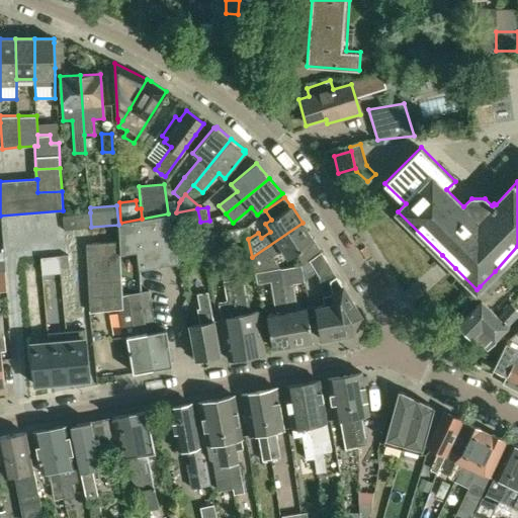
[(92,228),(91,227),(90,212),(62,214),(63,230),(92,228)]
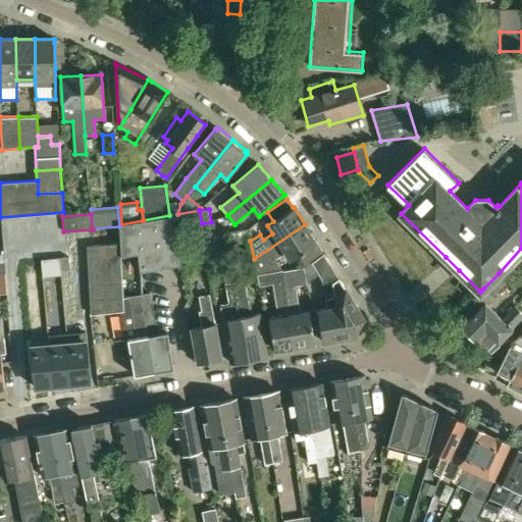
[(120,244),(121,256),(139,254),(140,273),(180,266),(171,215),(169,215),(143,220),(121,224),(119,224),(120,244)]
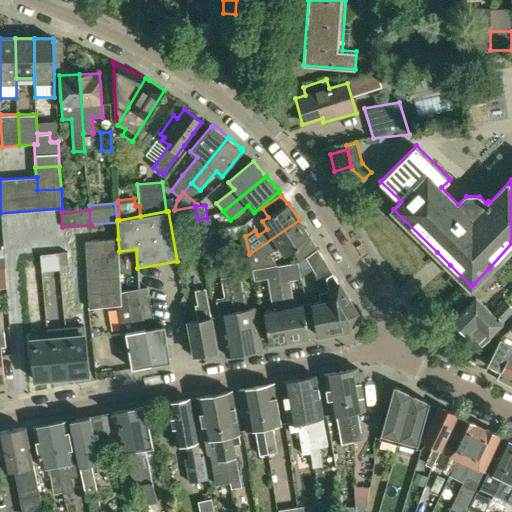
[(169,215),(172,231),(188,228),(185,213),(169,215)]
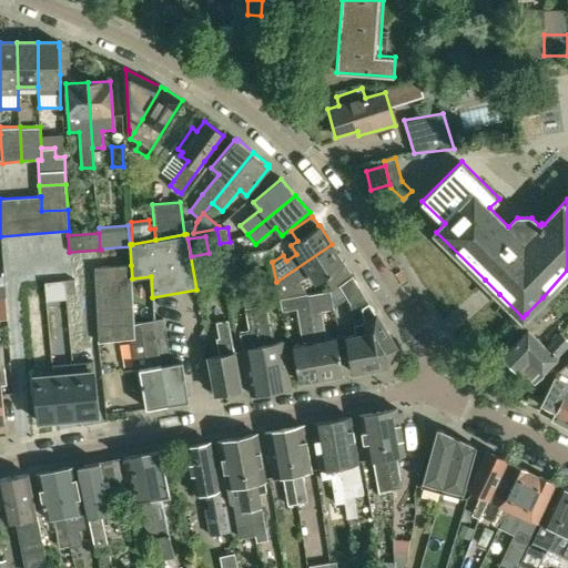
[(232,241),(230,242),(220,243),(223,260),(235,257),(232,241)]
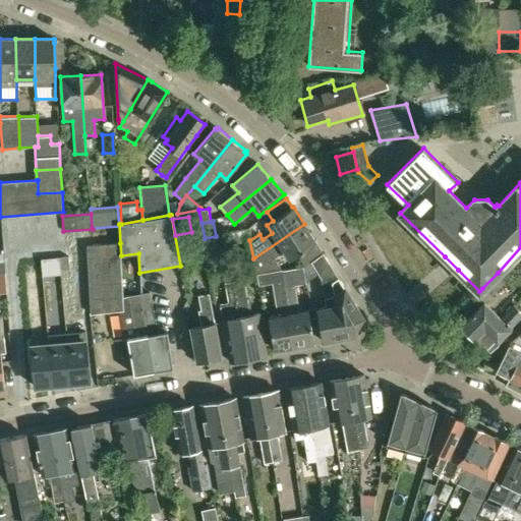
[(255,274),(280,270),(281,270),(274,257),(284,251),(289,259),(314,240),(304,224),(253,258),(255,274)]
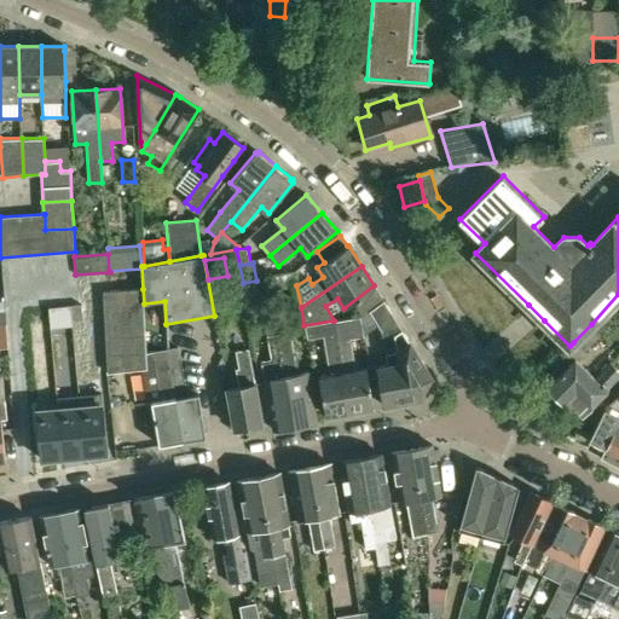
[(144,304),(143,289),(100,291),(108,372),(140,370),(148,369),(144,304)]
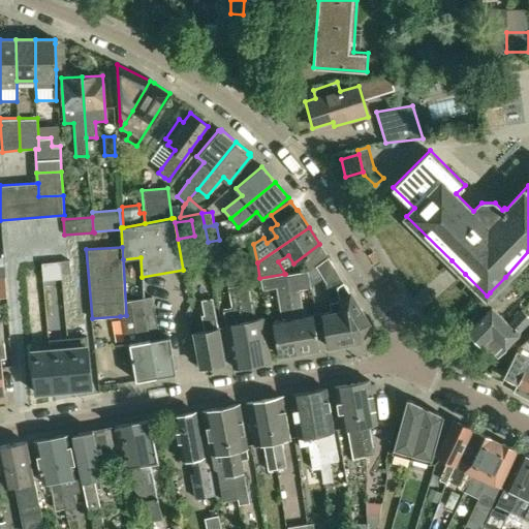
[(314,266),(328,257),(322,249),(304,260),(309,269),(314,266)]
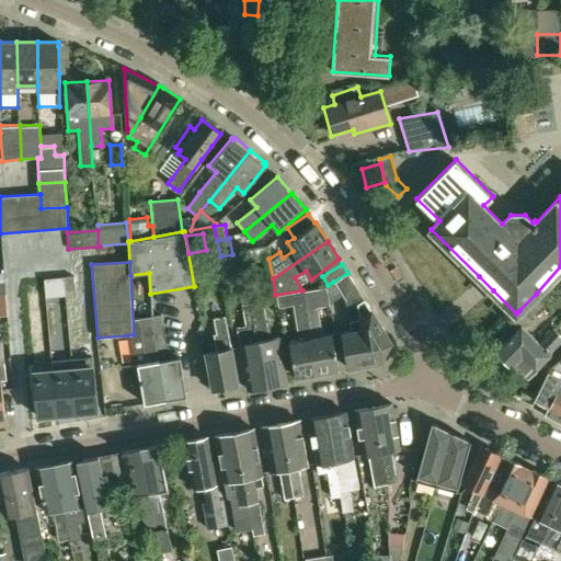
[(333,282),(346,300),(352,299),(353,305),(357,304),(368,364),(382,362),(390,342),(347,273),(333,282)]
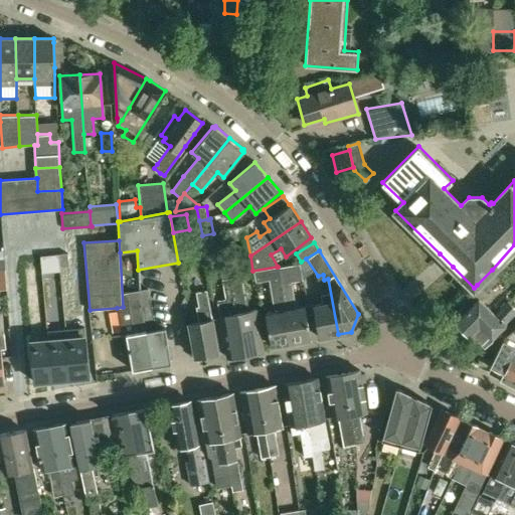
[(68,253),(59,253),(60,267),(69,266),(68,253)]
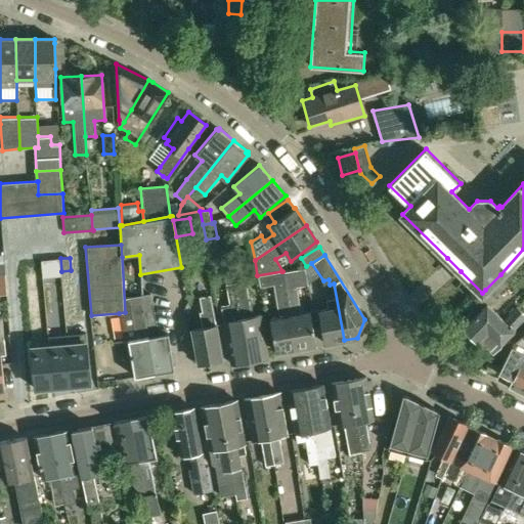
[(41,260),(33,261),(35,277),(43,276),(41,260)]
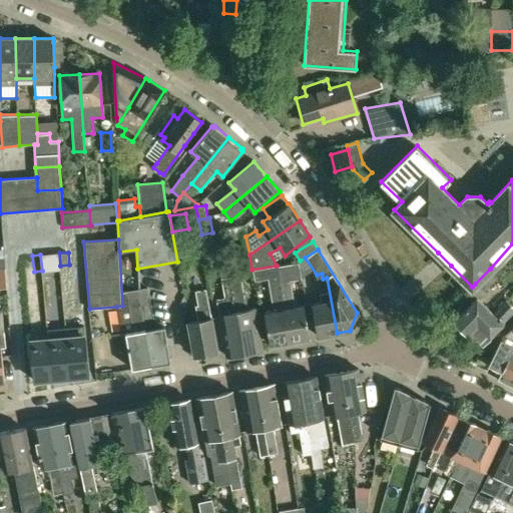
[(305,258),(300,261),(303,278),(317,275),(305,258)]
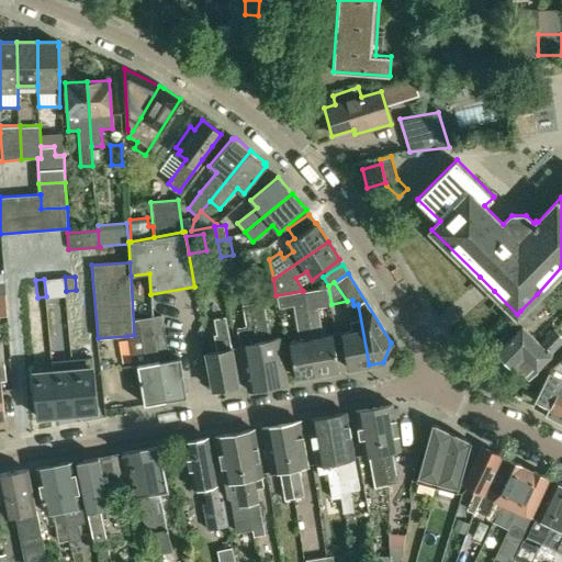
[(302,291),(305,308),(317,373),(339,370),(333,335),(323,337),(318,312),(317,307),(329,306),(327,287),(303,291),(302,291)]
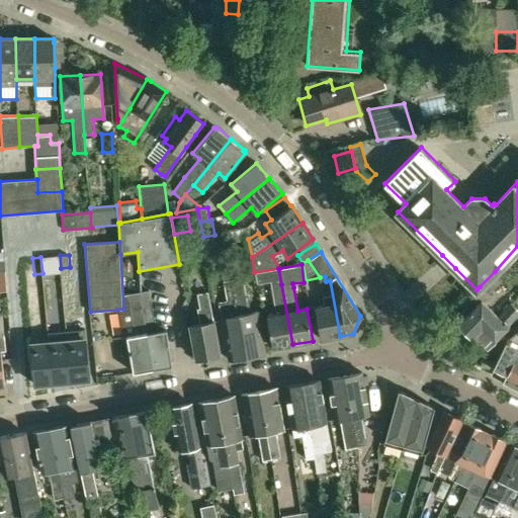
[(270,281),(272,291),(276,314),(267,316),(273,348),(292,344),(281,284),(278,268),(254,272),(257,283),(270,281)]
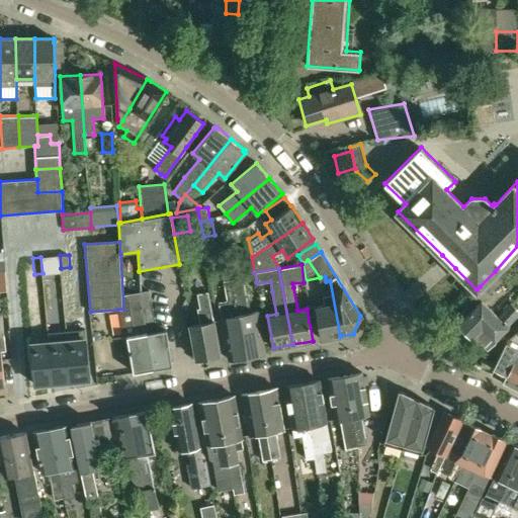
[(241,274),(233,276),(233,279),(235,291),(246,356),(265,353),(258,312),(248,313),(244,290),(241,274)]
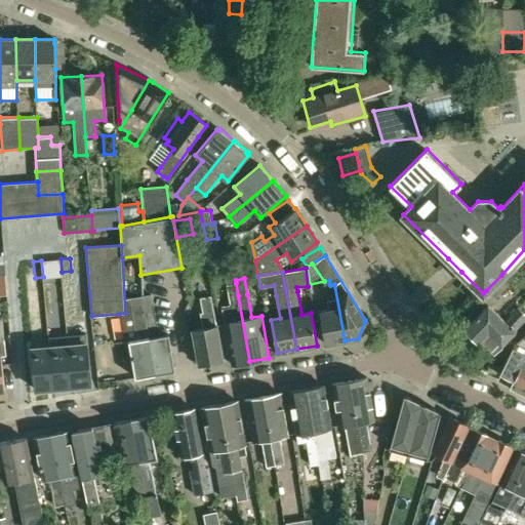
[(319,312),(325,344),(345,340),(334,284),(330,285),(329,280),(324,281),(329,310),(319,312)]
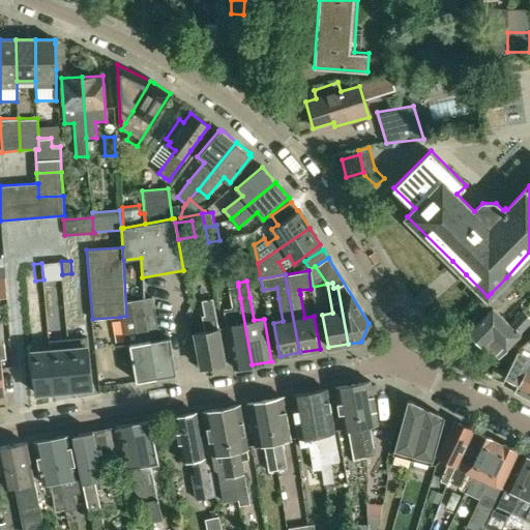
[(232,307),(223,310),(226,325),(232,361),(234,367),(252,364),(240,298),(238,286),(229,288),(232,307)]
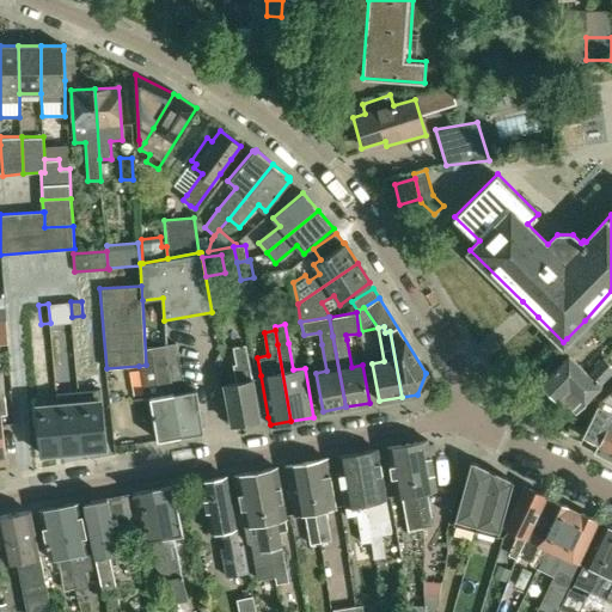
[(181,436),(203,433),(196,390),(184,392),(178,356),(177,343),(166,346),(167,359),(181,436)]
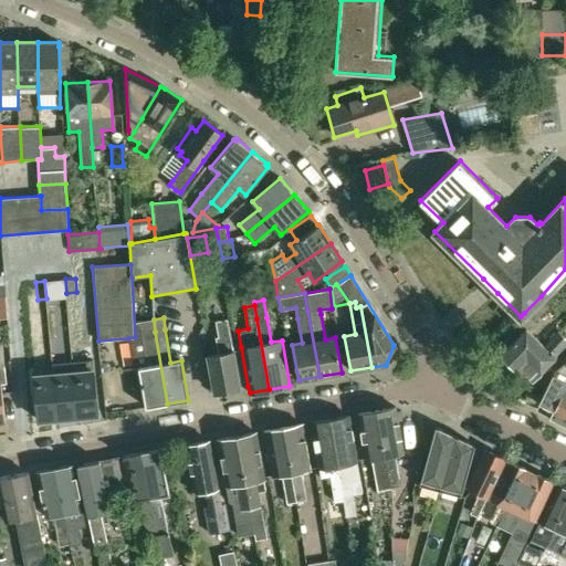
[(135,337),(128,338),(134,369),(139,368),(146,407),(167,404),(155,332),(154,320),(134,323),(135,337)]
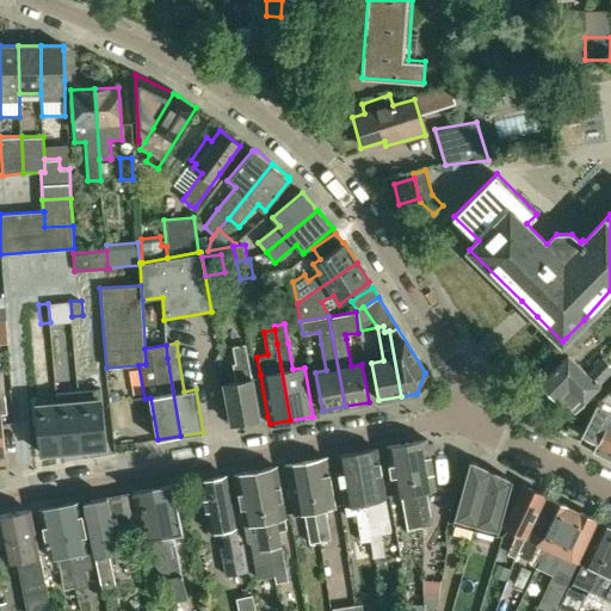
[(235,383),(223,384),(230,424),(235,423),(240,425),(246,424),(247,420),(258,419),(246,345),(232,347),(234,364),(232,365),(235,383)]
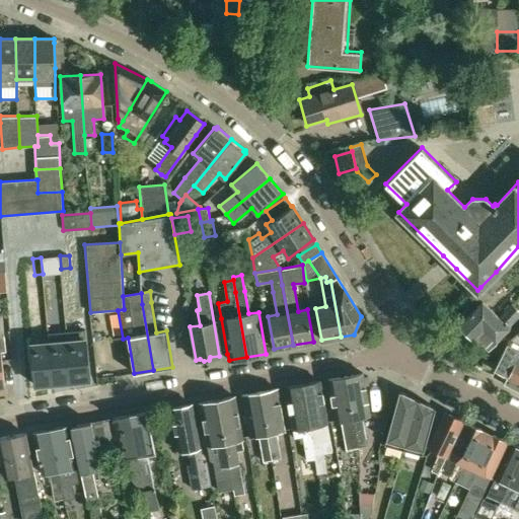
[(509,326),(518,315),(518,310),(512,304),(499,317),(483,301),(459,325),(474,339),(475,338),(489,350),(509,327),(509,326)]
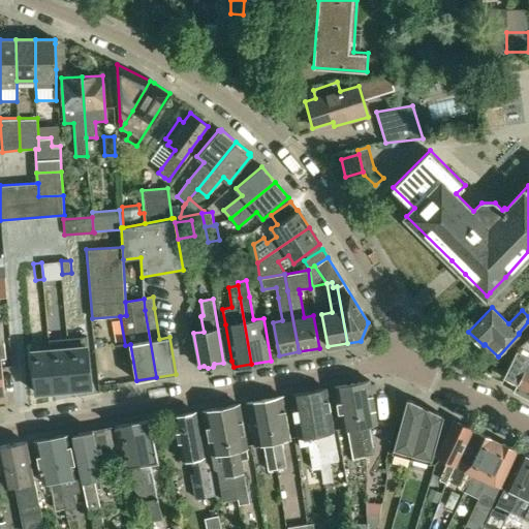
[(91,318),(66,321),(67,338),(72,389),(91,386),(87,336),(93,335),(91,318)]
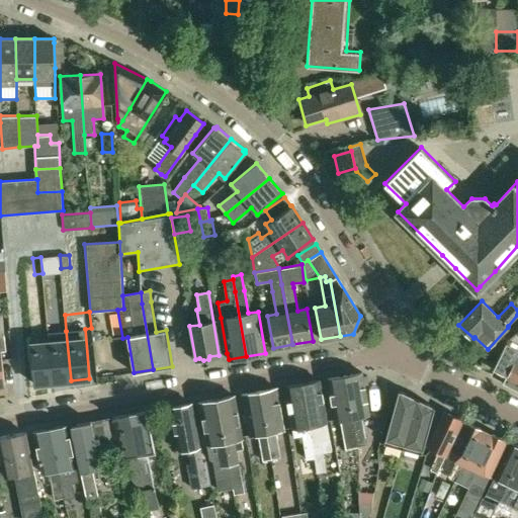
[(493,368),(506,375),(517,348),(517,330),(507,340),(493,368)]
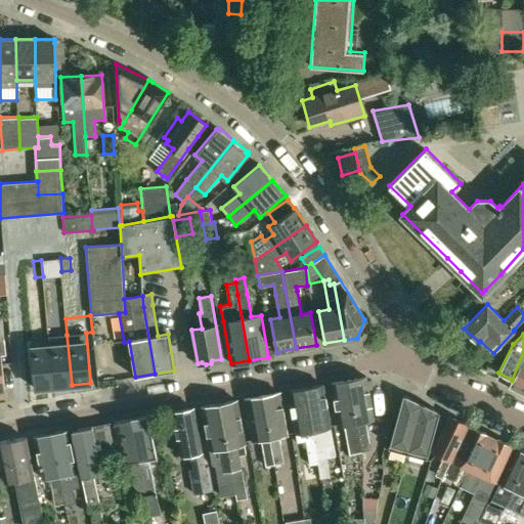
[(49,346),(52,387),(72,385),(67,335),(48,336),(49,346)]
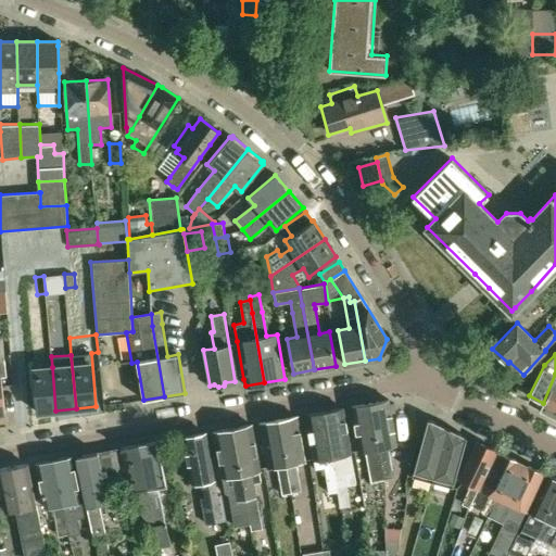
[(37,412),(55,411),(52,367),(33,369),(37,412)]
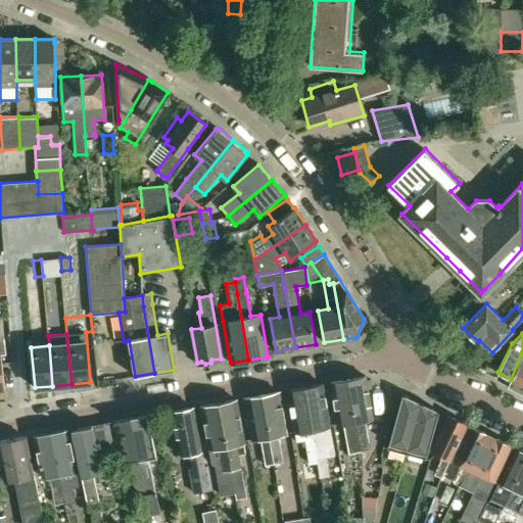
[(522,351),(511,379),(507,385),(522,392),(522,351)]
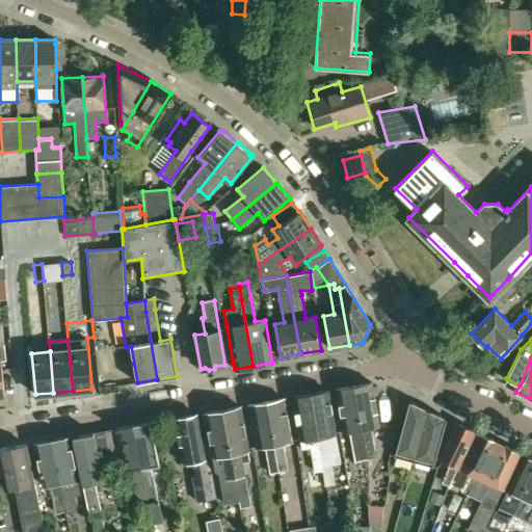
[(353,386),(365,448),(367,459),(375,457),(370,427),(378,425),(371,382),(353,386)]
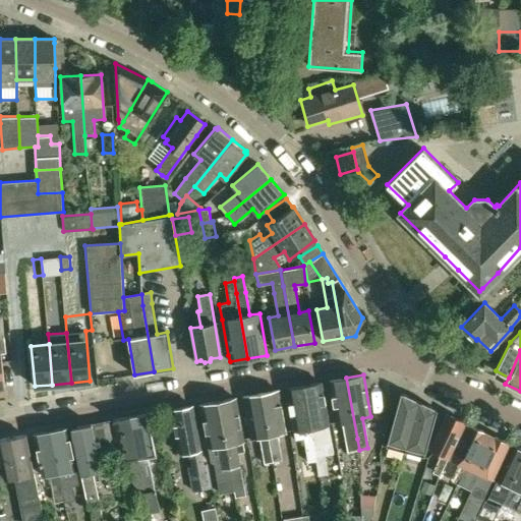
[(357,439),(346,378),(329,381),(336,422),(341,421),(347,452),(359,450),(357,439)]
